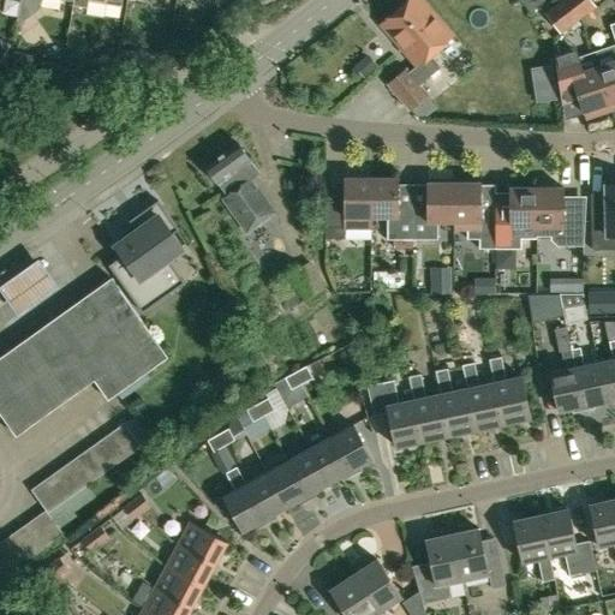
[(422,0),(407,0),(381,23),(417,65),(407,73),(404,70),(388,84),(410,111),(428,95),(419,85),(441,67),(430,55),(453,36),(422,0)]
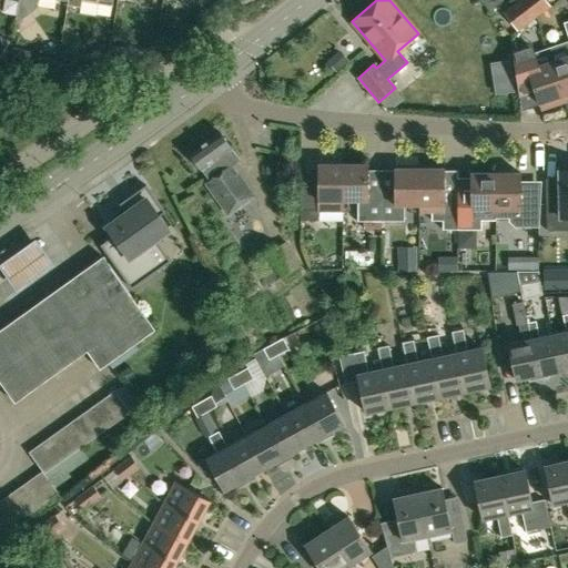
[(503,0),(480,0),(490,11),(503,0)]
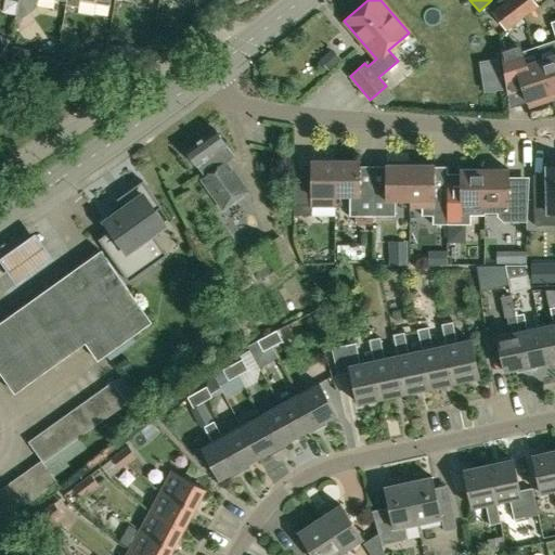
[(506,31),(539,7),(533,0),(510,0),(493,13),(506,31)]
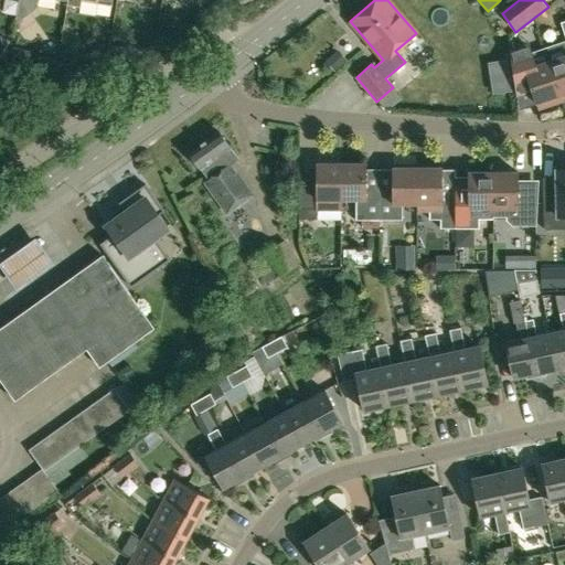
[(564,40),(544,48),(562,103),(564,102),(564,40)]
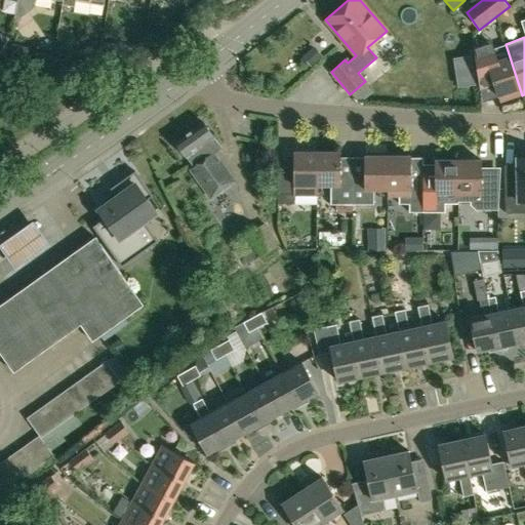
[(522,95),(506,44),(493,48),(492,44),(475,50),(480,87),(482,87),(494,83),(500,103),(522,95)]
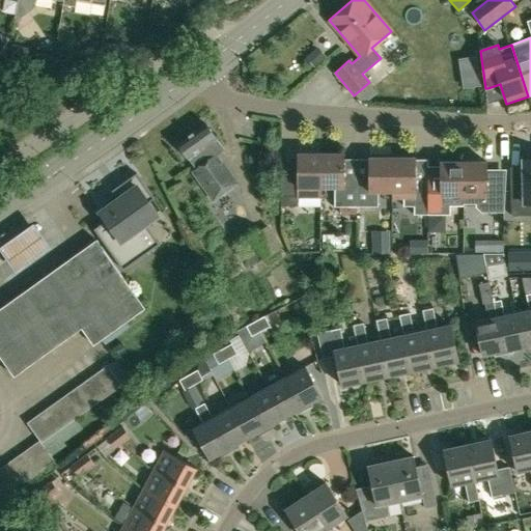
[(87,47),(85,60),(98,61),(100,49),(87,47)]
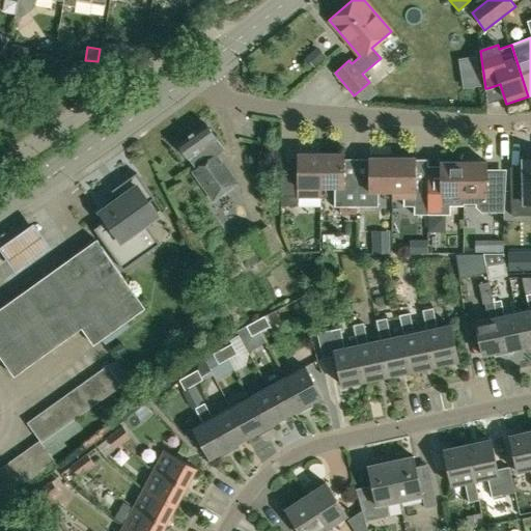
[(315,49),(306,56),(314,65),(323,58),(315,49)]
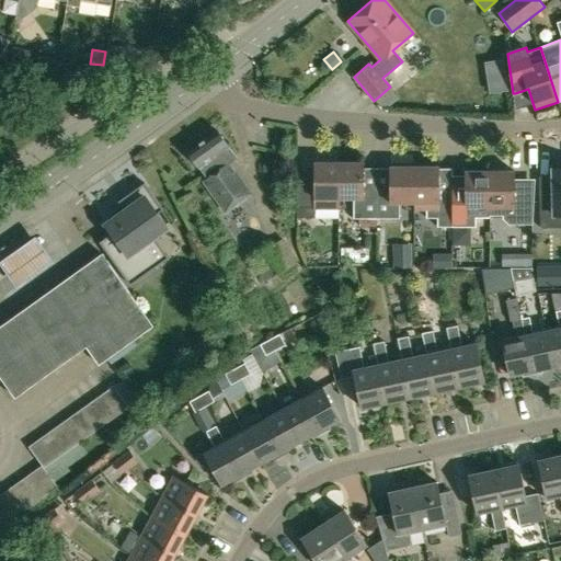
[(506,77),(489,80),(491,93),(507,90),(506,77)]
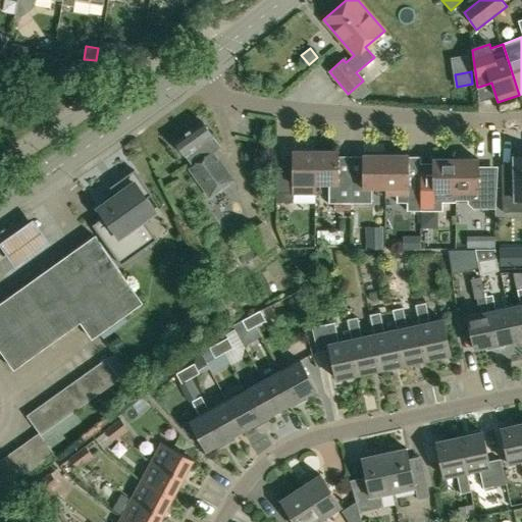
[(233,181),(214,153),(220,149),(202,123),(175,142),(193,167),(190,170),(209,199),(233,181)]
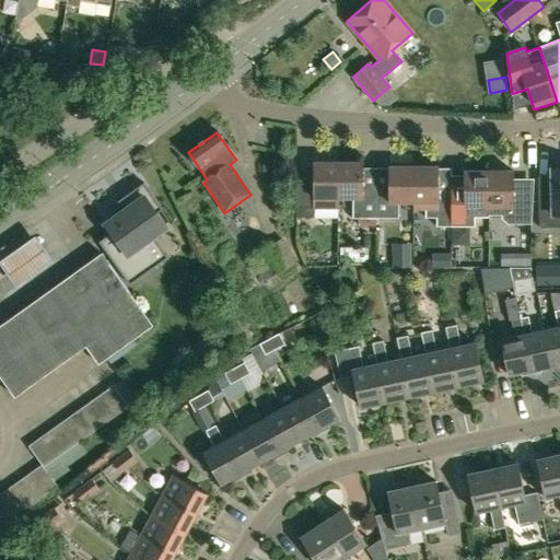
[(296,198),(298,208),(315,208),(315,209),(339,209),(339,199),(339,163),(314,163),(314,177),(314,198),(296,198)]
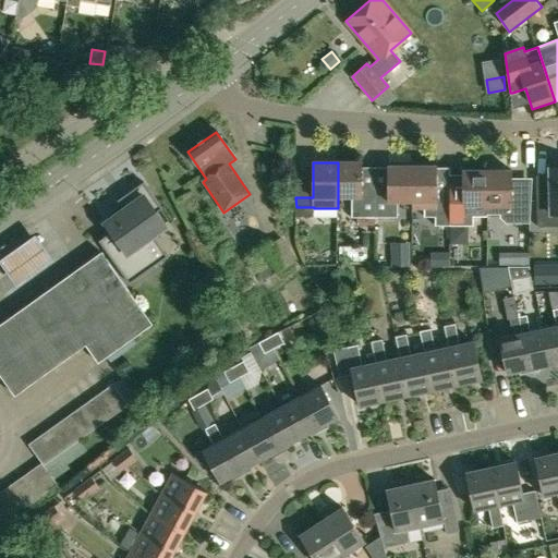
[(338,162),(338,198),(352,198),(352,218),(375,218),(375,191),(375,187),(362,187),(362,162),(338,162)]
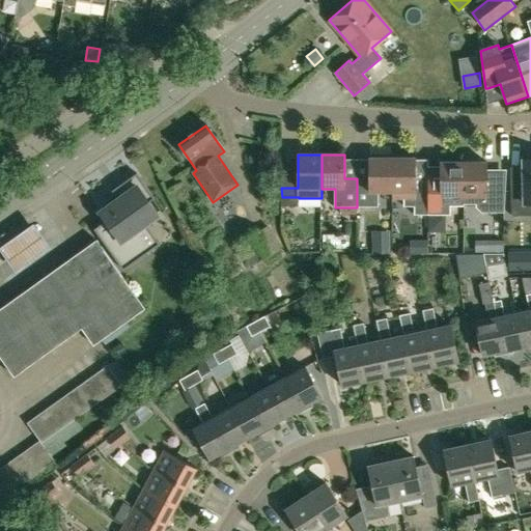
[(357,182),(357,207),(379,207),(379,193),(393,193),(393,159),(369,159),(369,182),(357,182)]
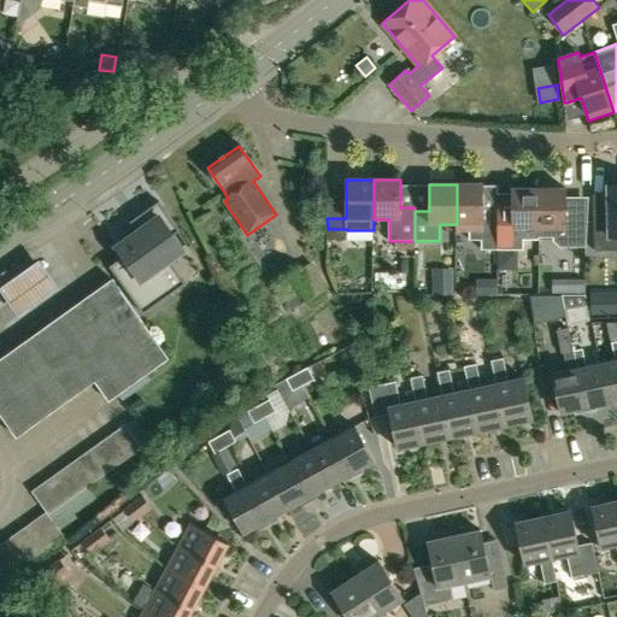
[(457,224),(457,231),(470,231),(470,241),(482,241),(482,251),(498,251),(498,217),(498,212),(483,212),(483,184),(457,184),(457,224)]
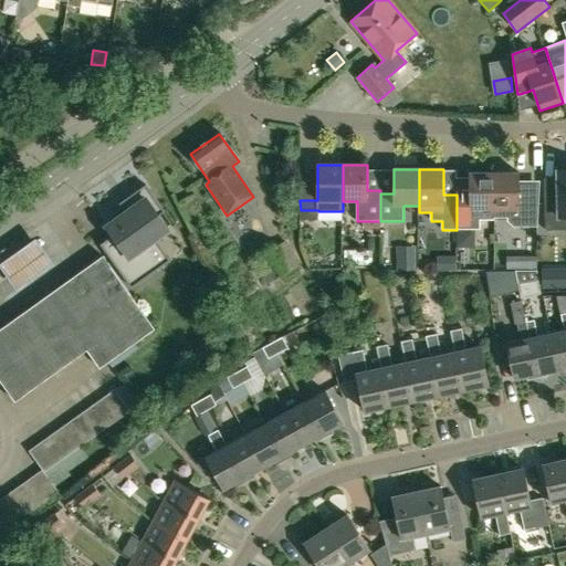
[(558,198),(545,198),(546,231),(565,230),(565,170),(558,171),(558,198)]
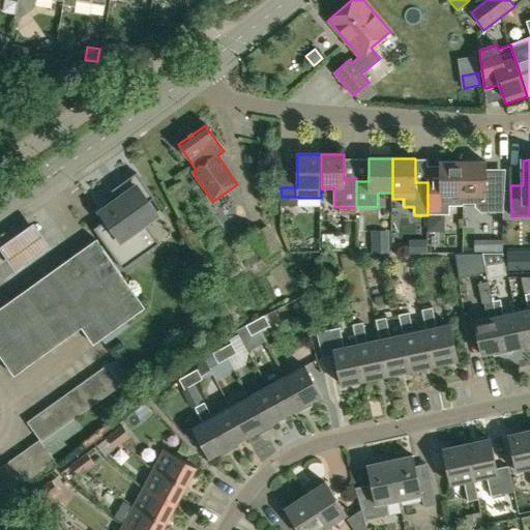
[(428,186),(428,215),(444,215),(450,215),(450,207),(463,207),(463,204),(463,197),(463,163),(440,163),(440,166),(440,186),(428,186)]
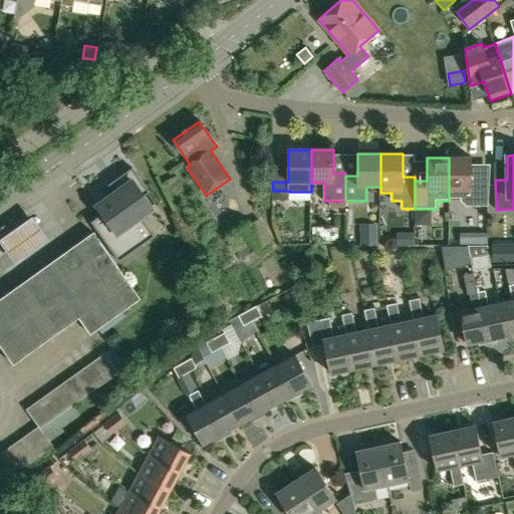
[(449,191),(449,198),(461,198),(461,201),(467,207),(488,206),(490,171),(471,171),(471,158),(449,158),(449,191)]
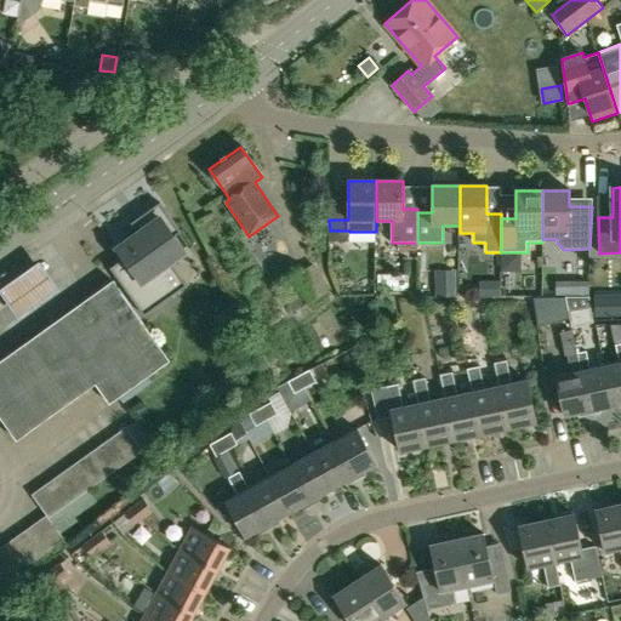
[(191,245),(181,231),(159,201),(138,216),(146,227),(117,248),(140,280),(126,290),(143,315),(171,295),(158,275),(172,265),(170,261),(191,245)]
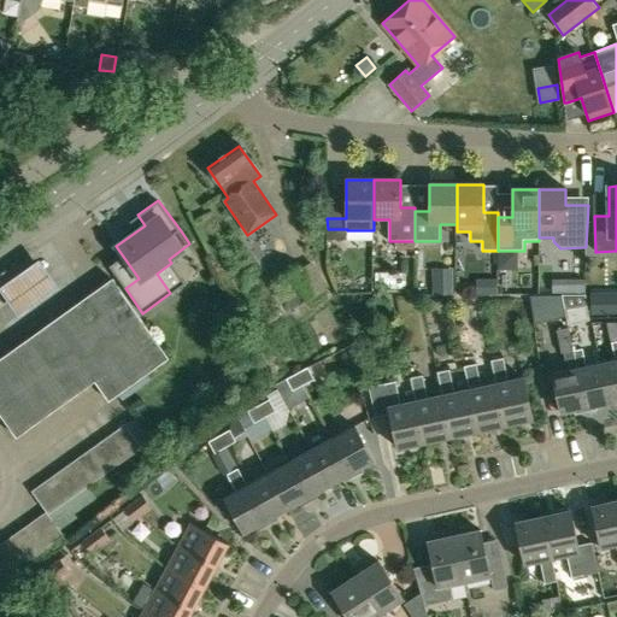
[(328,229),(328,241),(347,241),(347,230),(347,229),(328,229)]
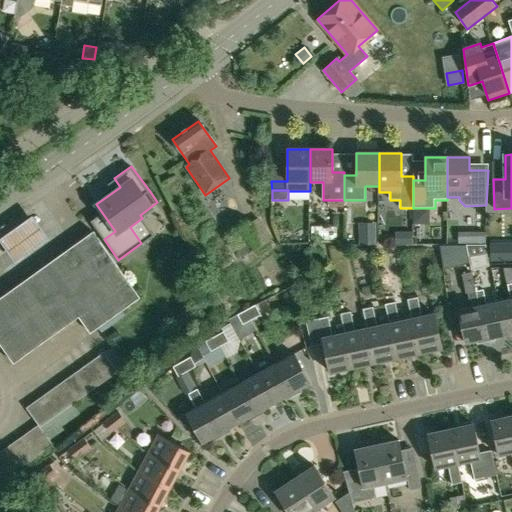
[(1,237),(11,254),(16,262),(49,239),(31,217),(1,237)]
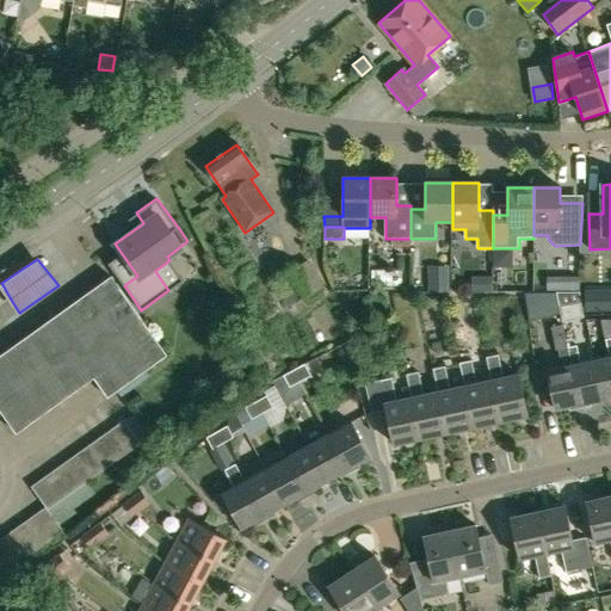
[(289,306),(309,292),(294,269),(273,282),(289,306)]
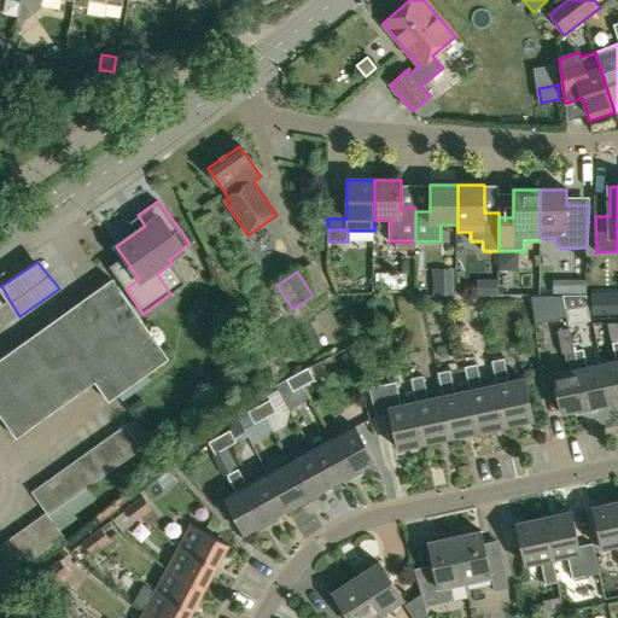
[(112,279),(0,360),(0,414),(17,438),(95,382),(109,401),(169,359),(112,279)]
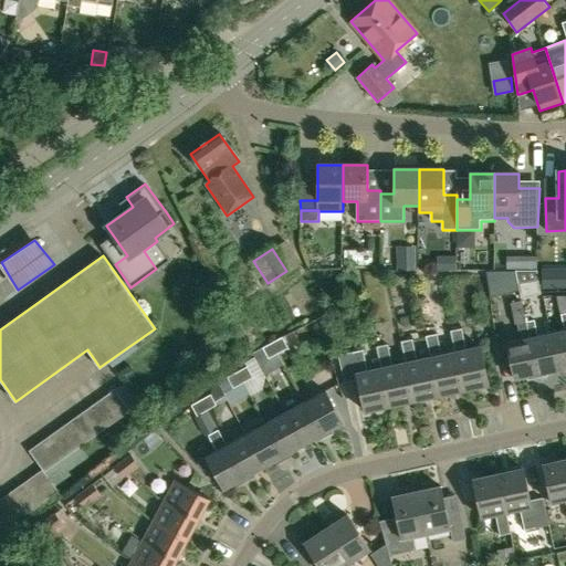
[(536,258),(521,258),(521,270),(536,270),(536,258)]
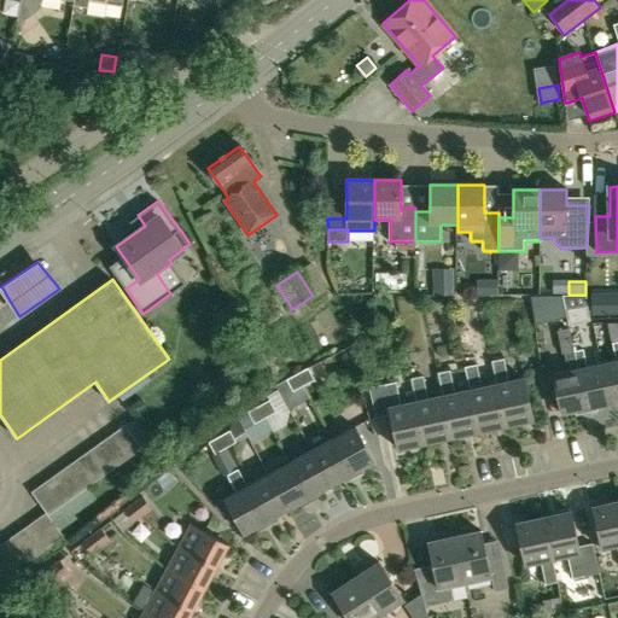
[(561,293),(548,293),(553,318),(566,315),(561,293)]
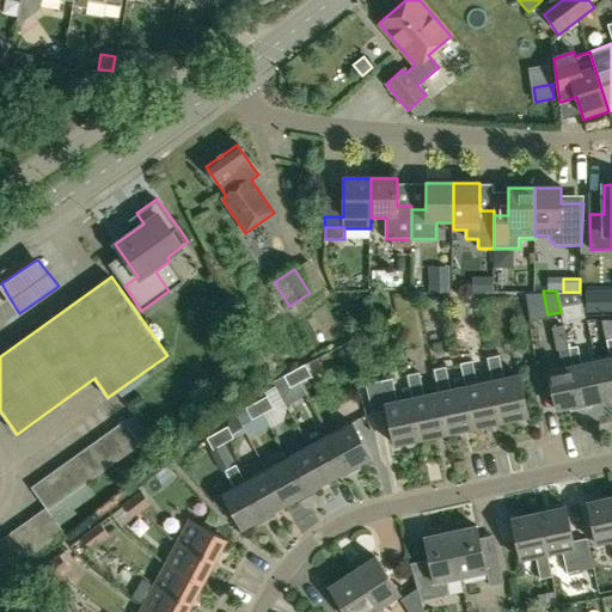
[(582,293),(558,293),(562,307),(582,305),(582,293)]
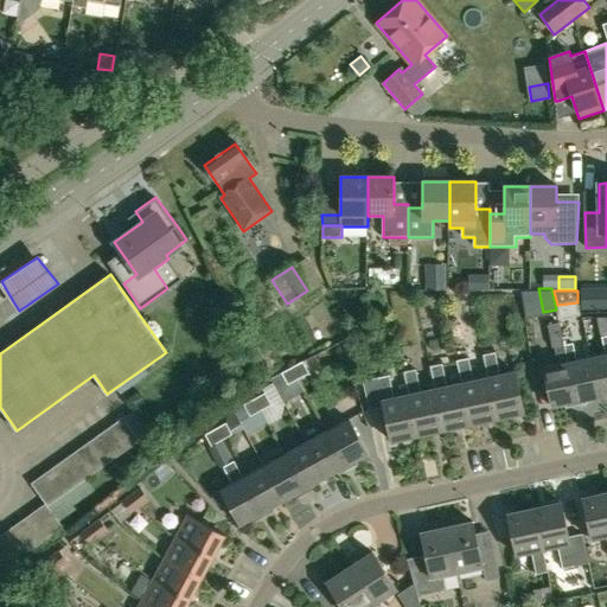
[(564,344),(562,334),(561,334),(558,323),(547,325),(553,347),(555,349),(558,365),(543,369),(551,408),(576,402),(564,344)]
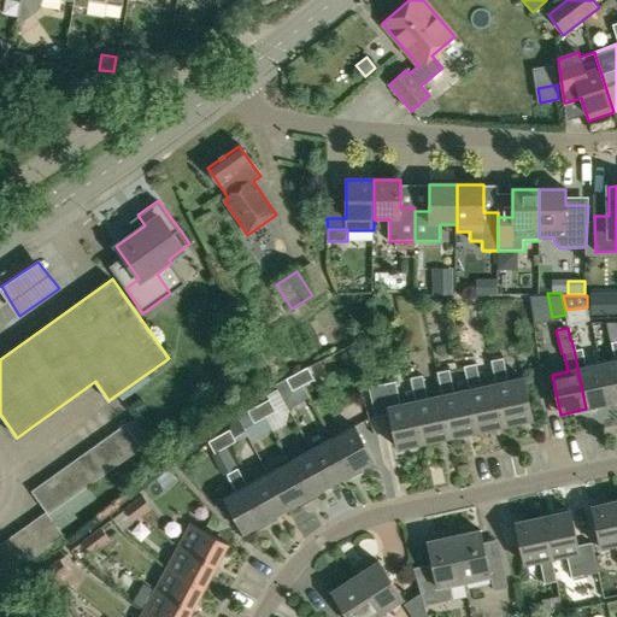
[(616,401),(616,341),(612,344),(616,362),(601,364),(610,404),(616,401)]
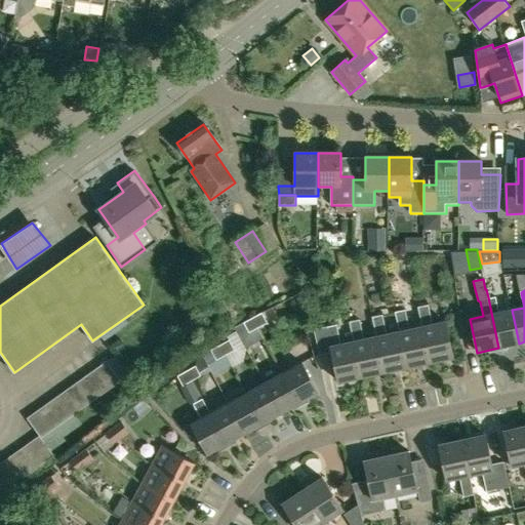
[(498,348),(519,344),(512,310),(499,313),(495,296),(488,297),(498,348)]
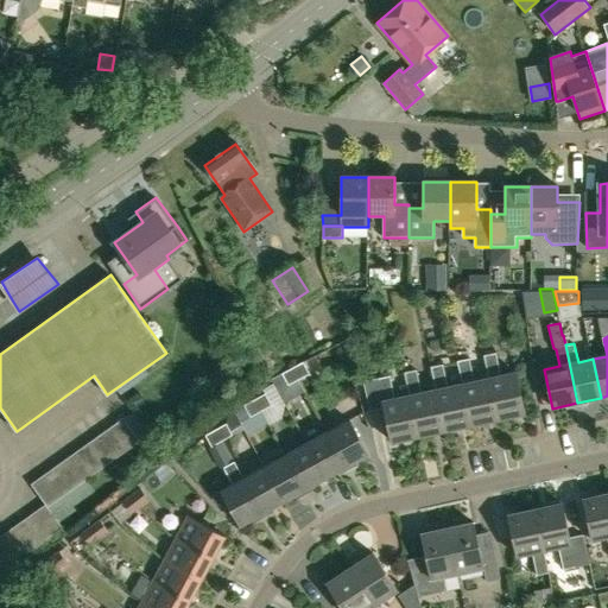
[(489,379),(499,420),(525,415),(517,373),(501,377),(496,354),(485,356),(489,379)]
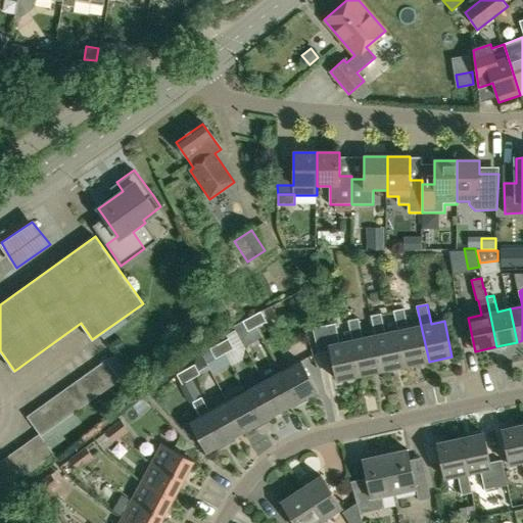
[(398,331),(406,366),(429,362),(421,326),(409,329),(405,310),(393,312),(398,331)]
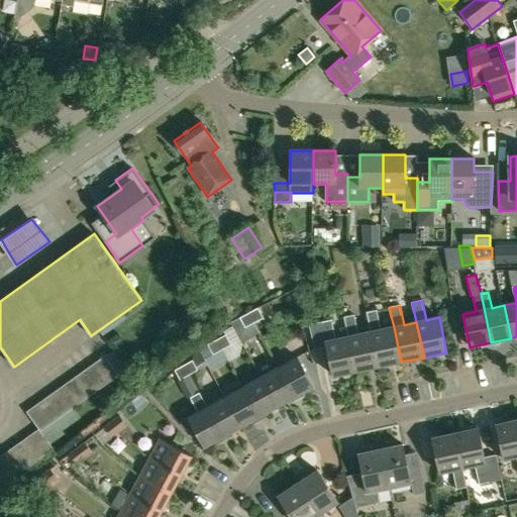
[(257,307),(248,312),(254,322),(264,317),(257,307)]
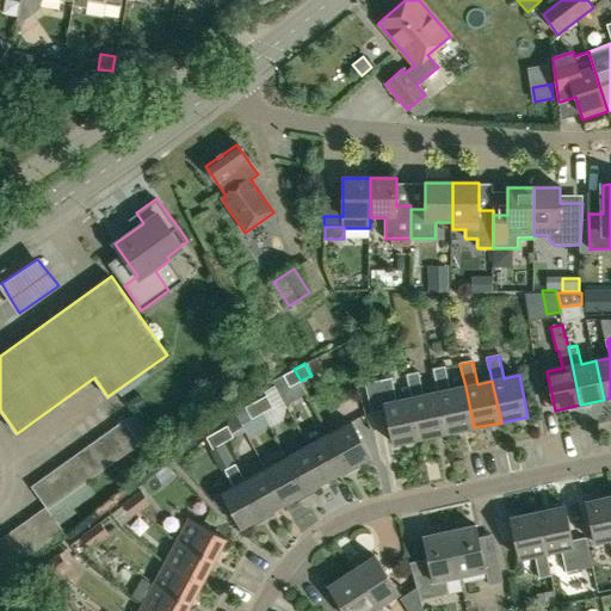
[(438,393),(448,433),(474,427),(466,387),(450,390),(445,368),(433,370),(438,393)]
